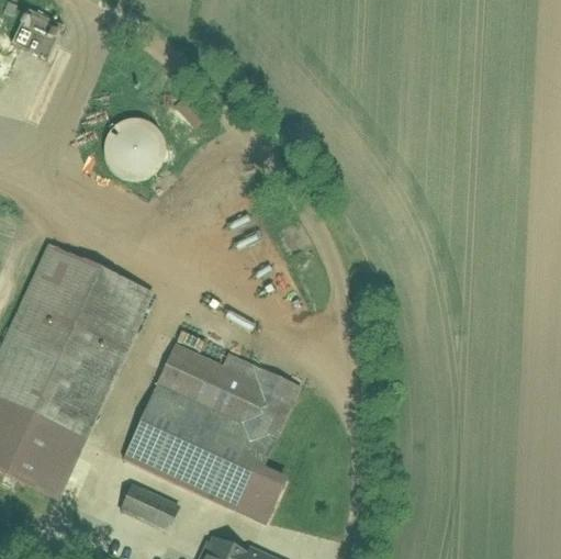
[(54,60),(71,28),(38,10),(21,42),(54,60)]
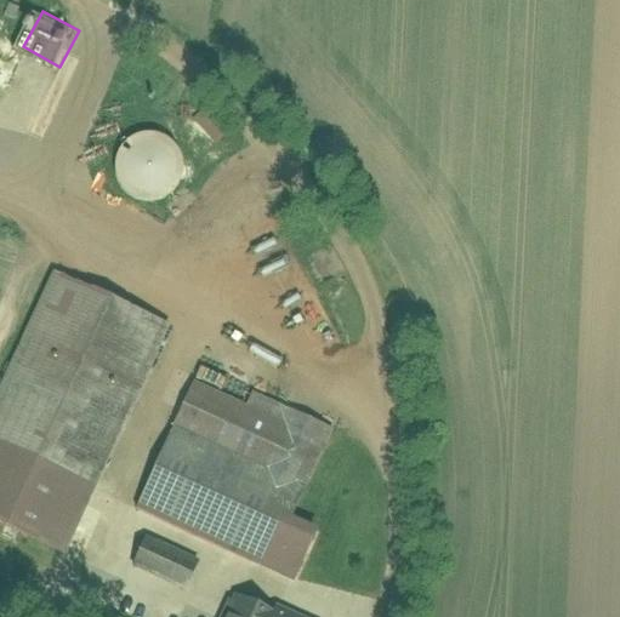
[(117,164),(158,206),(197,167),(154,125),(117,164)]
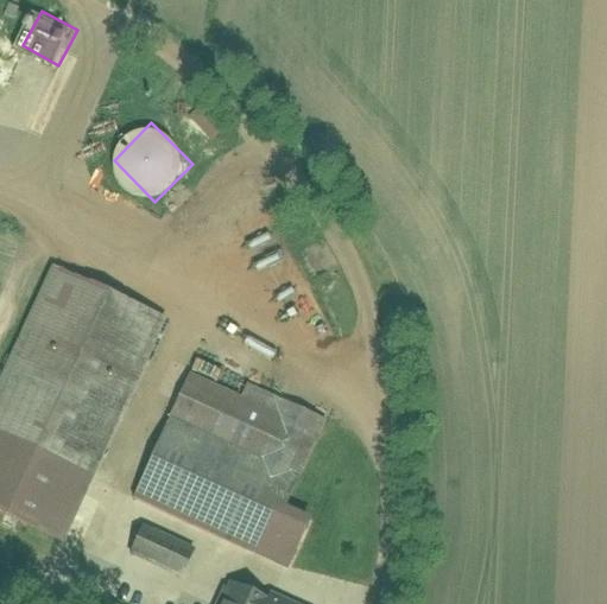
[(166,313),(48,261),(0,366),(0,506),(65,536),(166,313)]
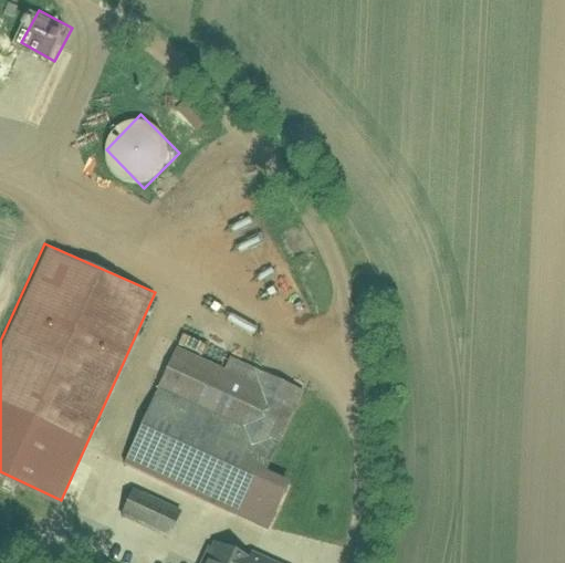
[(117,461),(126,465),(309,545),(322,514),(251,483),(303,367),(263,350),(258,361),(177,325),(117,461)]
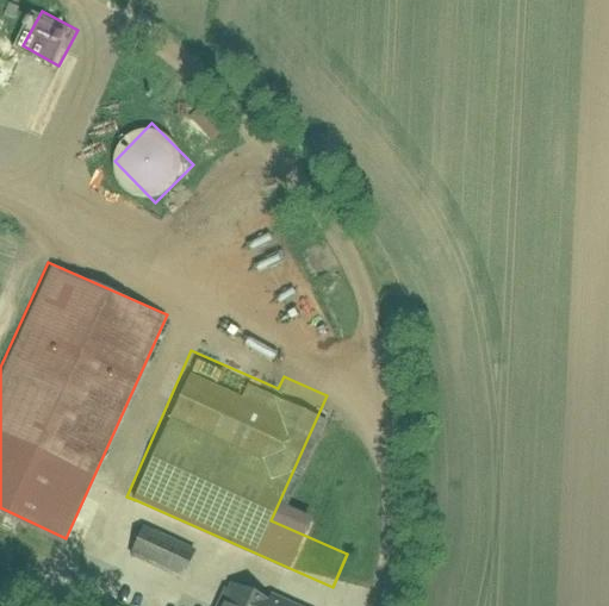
[(135,526),(120,556),(172,581),(186,551),(135,526)]
